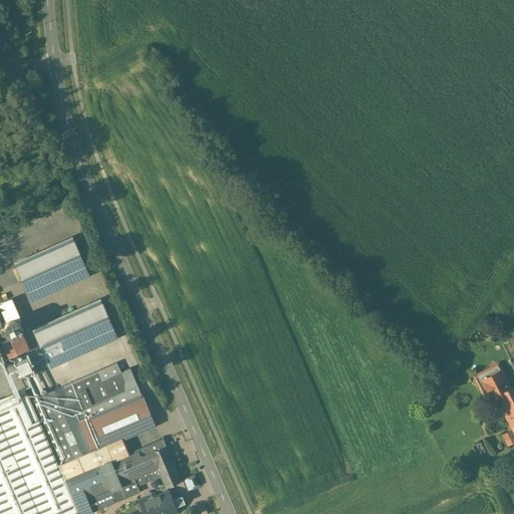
[(71,238),(16,263),(32,300),(88,275),(71,238)]
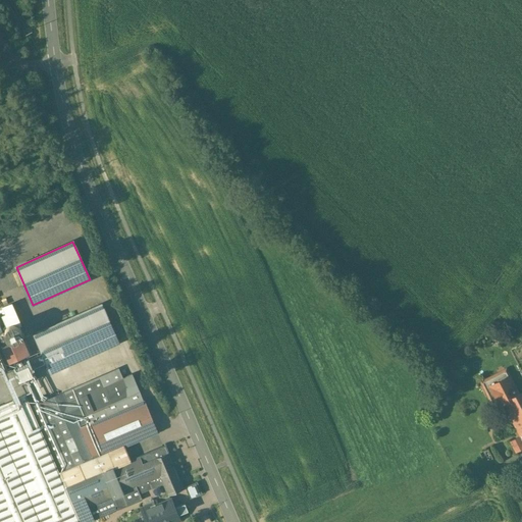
[(9,304),(2,307),(5,314),(1,316),(6,327),(7,327),(8,326),(9,325),(10,325),(12,324),(14,324),(15,324),(15,325),(17,325),(18,326),(9,304)]
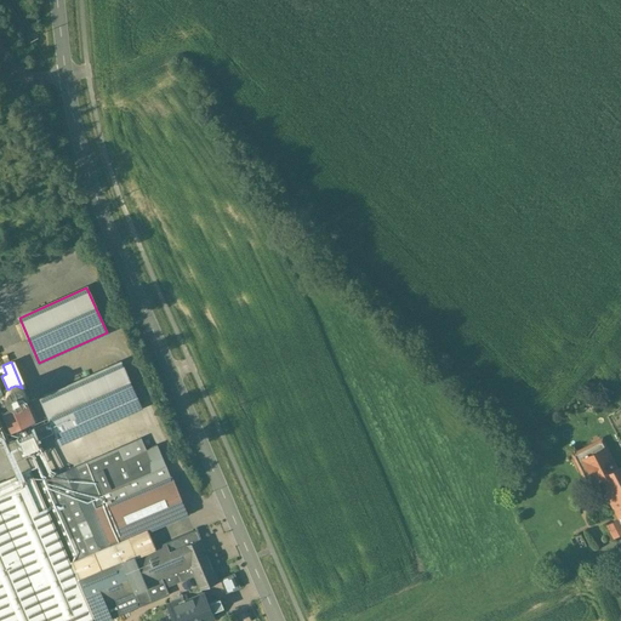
[(120,363),(40,398),(60,443),(140,406),(120,363)]
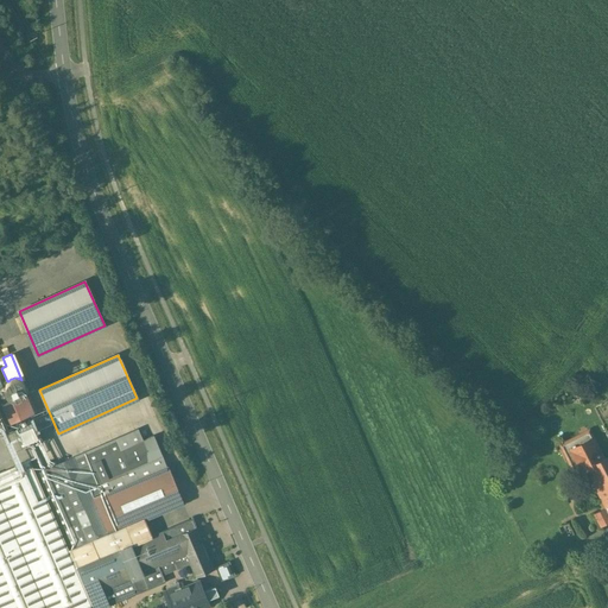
[(17,378),(14,378),(12,379),(11,379),(10,380),(8,381),(7,381),(7,382),(6,384),(6,385),(5,386),(5,388),(5,391),(6,392),(6,393),(7,394),(8,396),(10,397),(11,397),(13,398),(16,398),(17,398),(19,397),(21,396),(23,394),(24,393),(24,392),(25,390),(25,388),(25,386),(25,385),(24,384),(23,382),(21,380),(20,379),(18,379),(18,378),(17,378)]
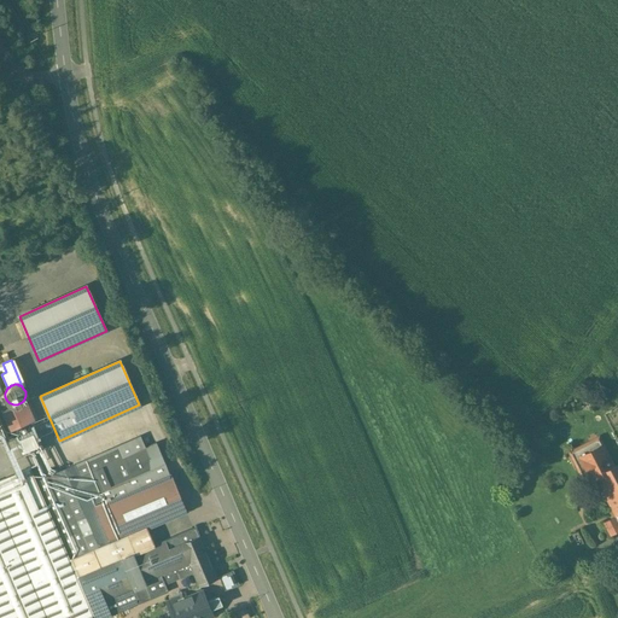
[(22,403),(4,412),(11,430),(16,427),(15,427),(30,421),(22,403)]
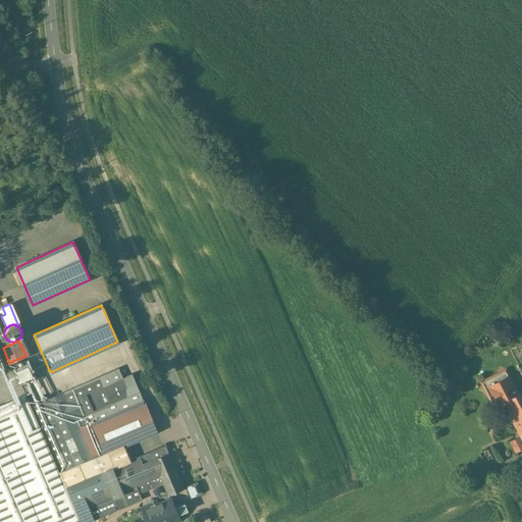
[(25,356),(12,361),(13,361),(23,384),(36,379),(25,356)]
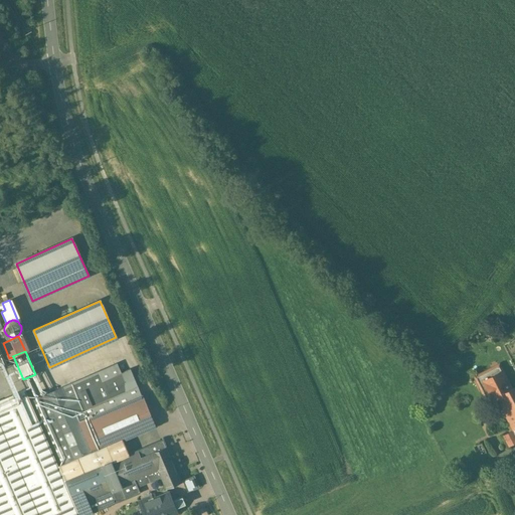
[(117,363),(37,397),(66,463),(92,452),(123,439),(155,425),(142,395),(142,396),(80,422),(75,412),(128,389),(121,372),(117,363)]
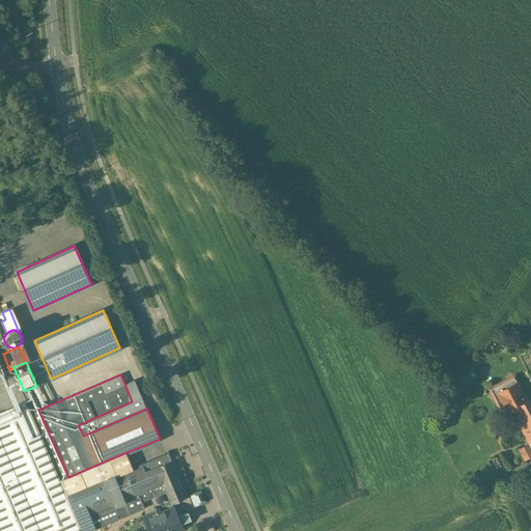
[(511,409),(527,401),(514,379),(496,388),(501,398),(498,399),(505,414),(512,410),(511,409)]
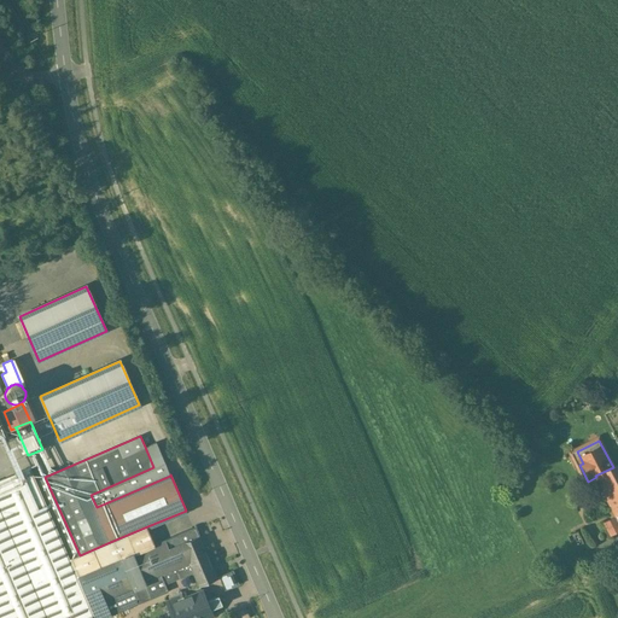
[(153,467),(91,495),(97,507),(170,476),(164,461),(156,442),(145,447),(153,467)]
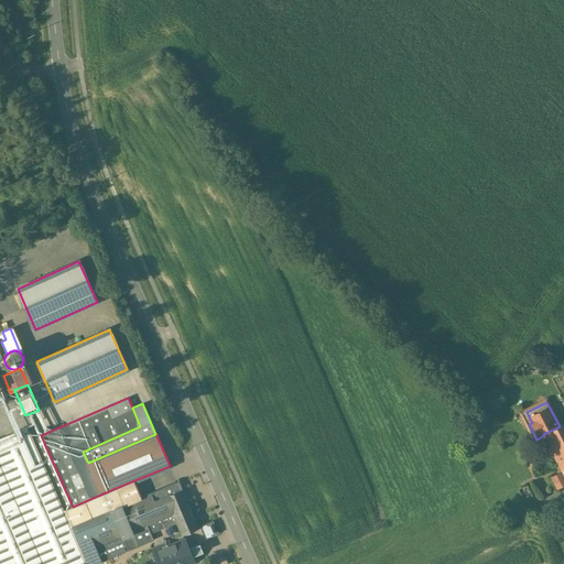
[(562,470),(563,474),(563,423),(560,426),(543,434),(544,435),(562,470)]
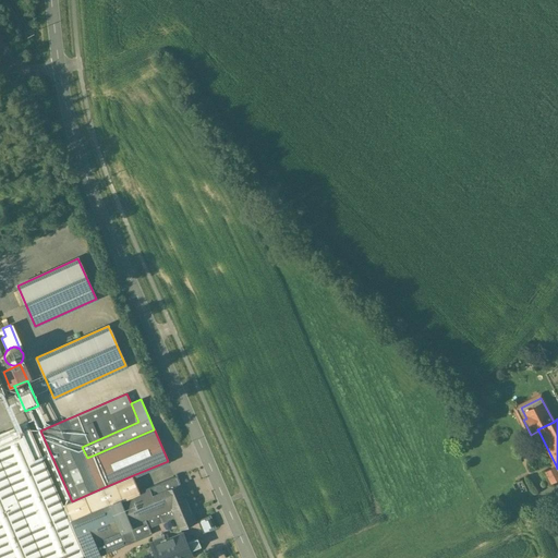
[(40,431),(33,435),(27,422),(0,433),(0,557),(83,557),(86,557),(94,557),(99,556),(83,516),(110,505),(109,504),(120,499),(120,500),(129,497),(129,496),(140,492),(133,475),(99,489),(72,501),(40,431)]
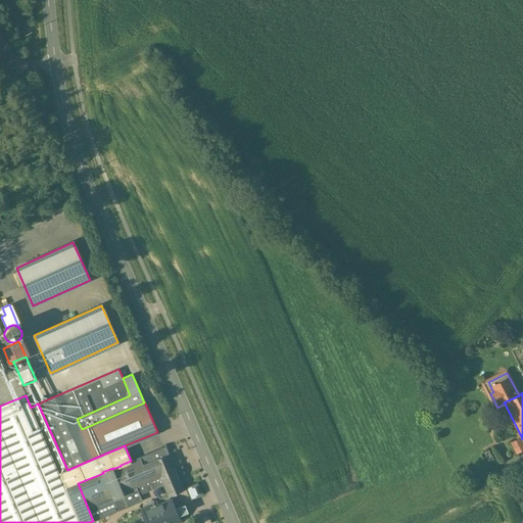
[(517,453),(522,449),(522,439),(521,436),(511,442),(517,453)]
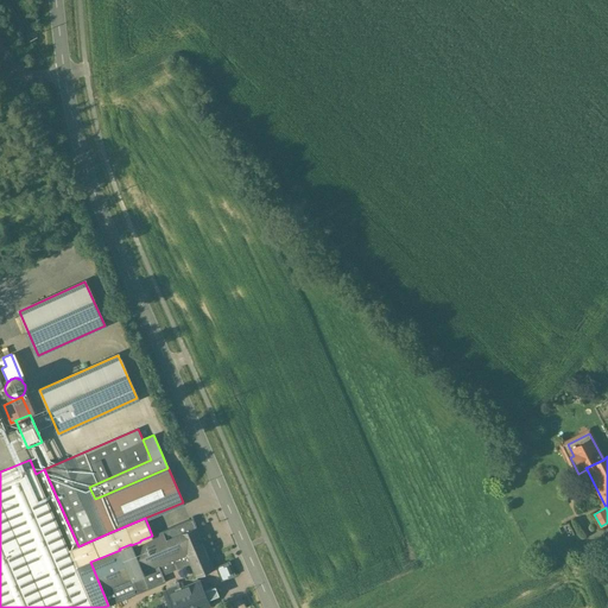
[(140,542),(131,545),(131,544),(119,549),(120,550),(90,562),(108,606),(165,582),(162,572),(177,567),(177,569),(190,563),(178,534),(196,527),(192,519),(152,536),(140,540),(140,542)]
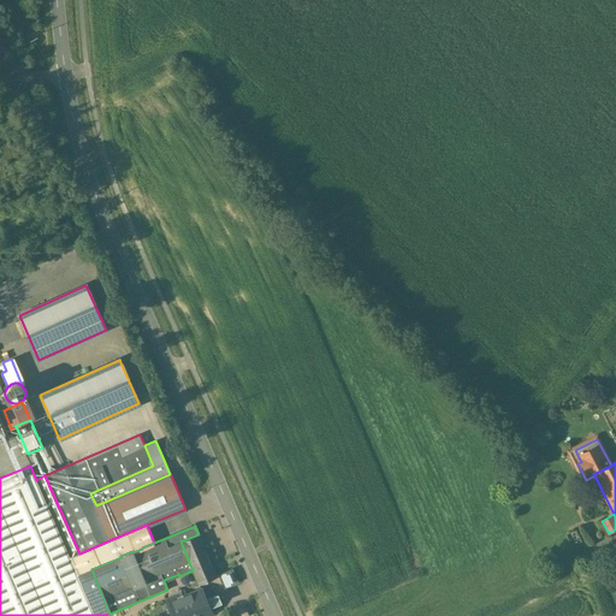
[(208,558),(201,542),(203,540),(201,534),(199,535),(199,534),(181,542),(193,570),(199,584),(202,582),(203,584),(207,582),(206,581),(208,580),(208,581),(213,580),(212,579),(217,576),(211,562),(209,558),(208,558)]
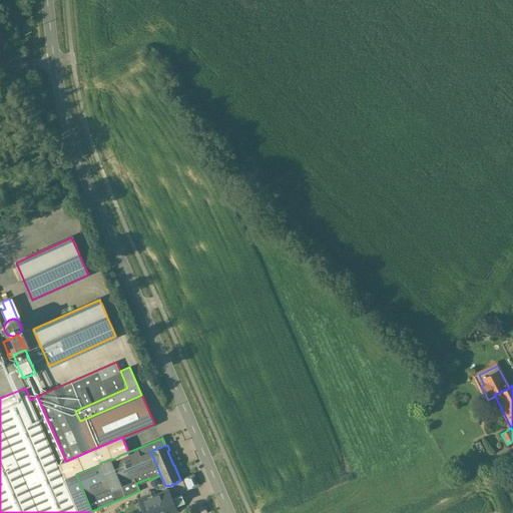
[(511,478),(512,476),(512,455),(502,462),(511,478)]
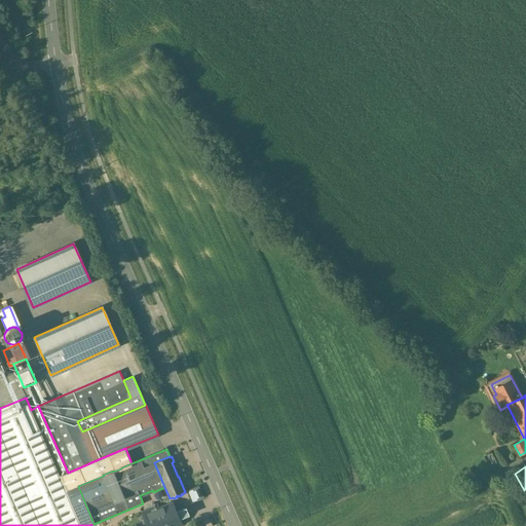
[(197,487),(188,491),(192,500),(201,496),(197,487)]
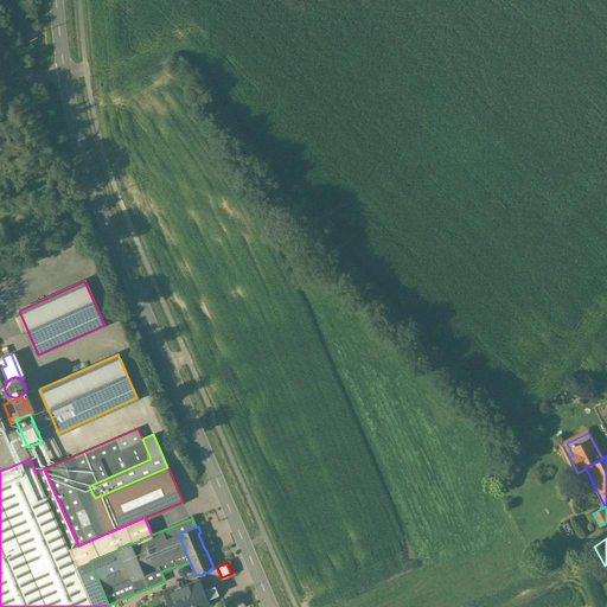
[(199,580),(184,587),(183,582),(164,590),(171,606),(199,606),(209,604),(199,580)]
